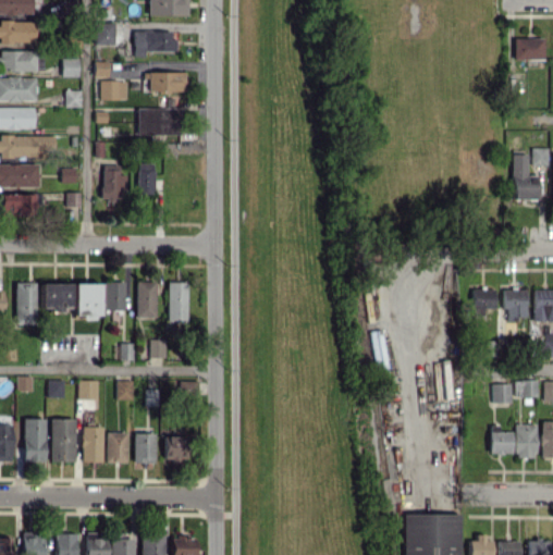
[(34,0),(0,0),(0,14),(34,14),(34,0)]
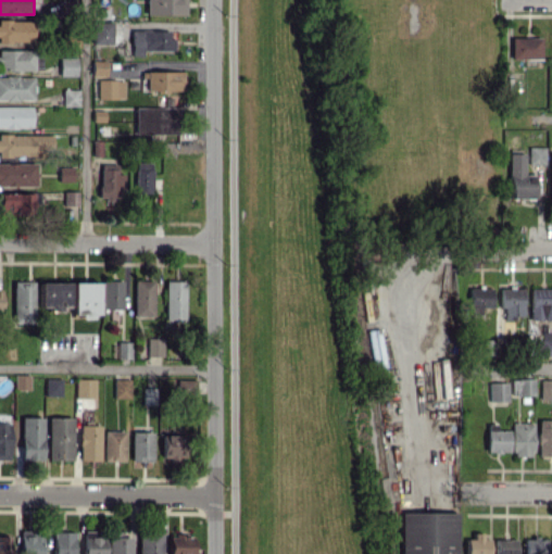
[(189,0),(149,0),(150,16),(190,16),(189,0)]
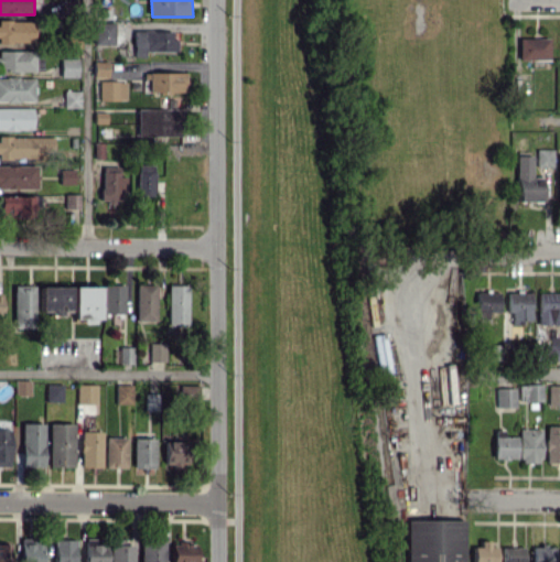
[(38,22),(0,22),(0,43),(38,43),(38,22)]
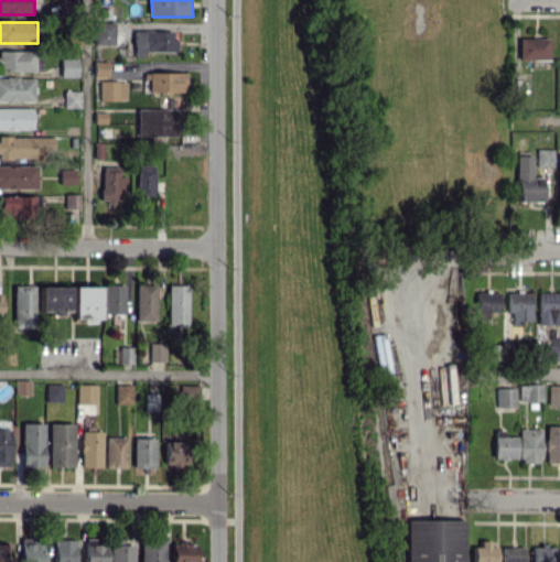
[(118,23),(98,24),(99,45),(118,45),(118,23)]
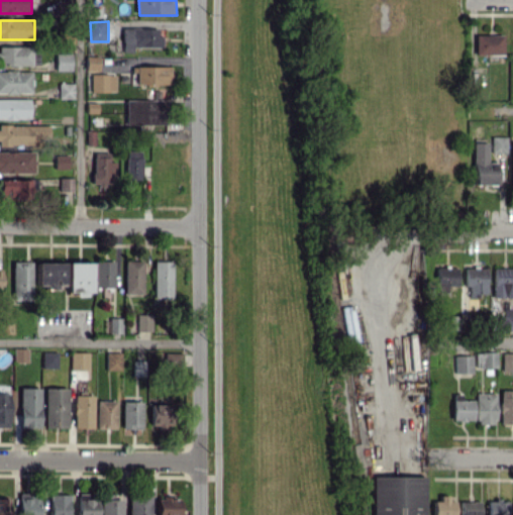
[(164,30),(126,29),(126,53),(135,54),(135,48),(164,49),(164,30)]
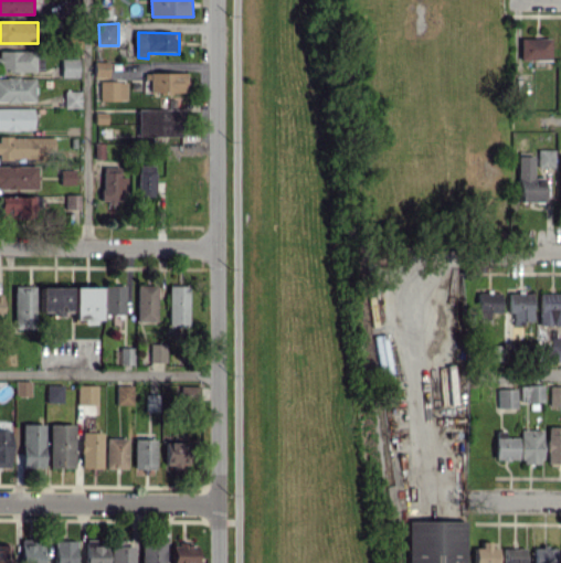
[(553,40),(522,40),(524,62),(554,62),(553,40)]
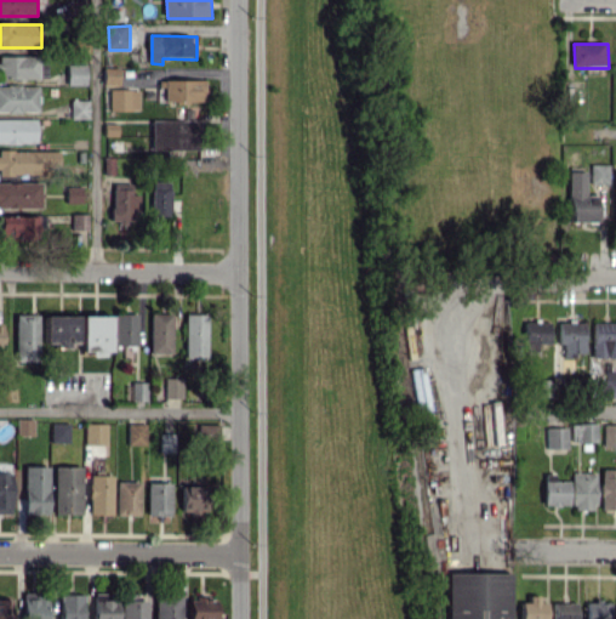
[(0,80),(51,81),(51,58),(0,57),(0,80)]
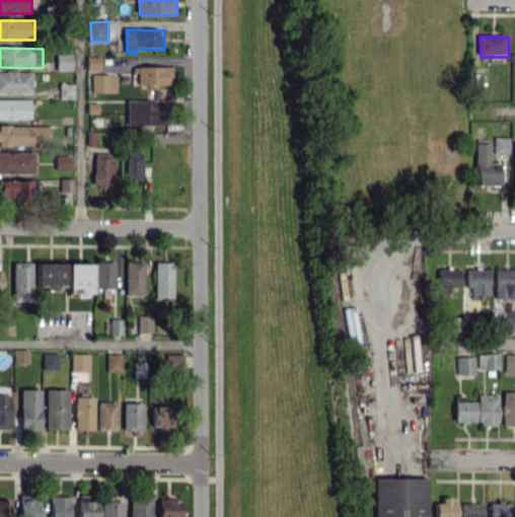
[(75,56),(60,55),(59,72),(75,73),(75,56)]
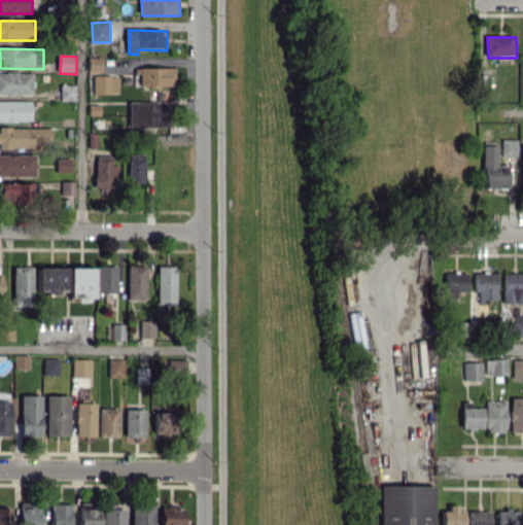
[(91,73),(104,74),(104,59),(92,59),(91,73)]
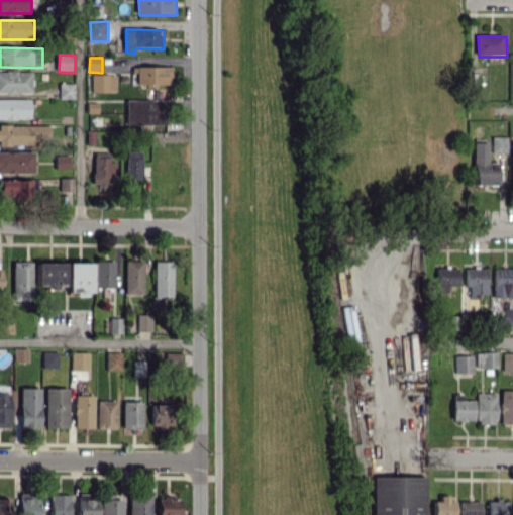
[(174,86),(174,68),(138,68),(138,86),(174,86)]
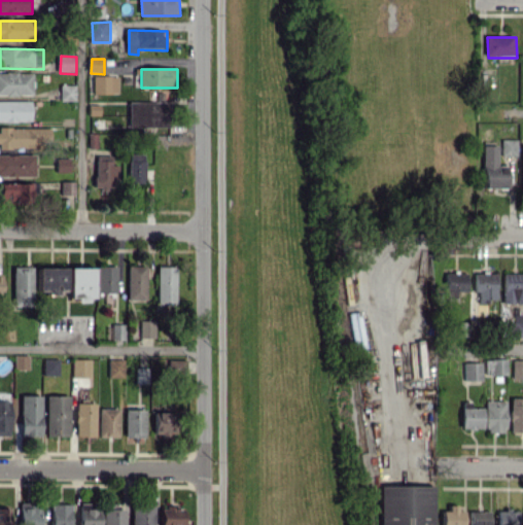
[(0,74),(0,97),(36,97),(36,74),(0,74)]
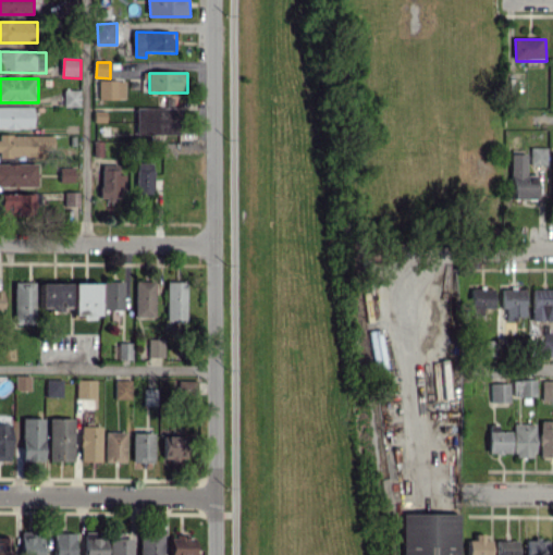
[(101,100),(128,100),(128,82),(101,82),(101,100)]
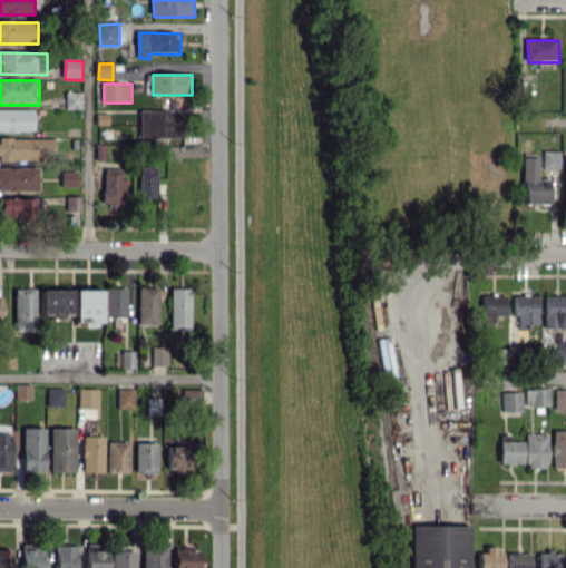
[(86,110),(86,94),(68,94),(68,110),(86,110)]
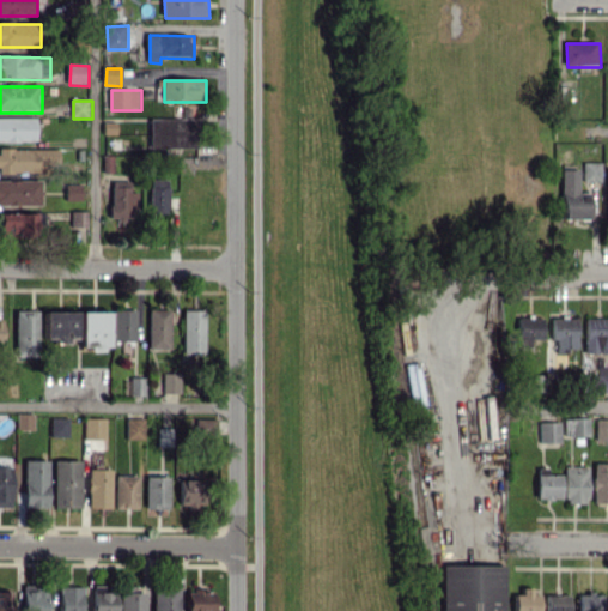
[(40,119),(0,119),(0,143),(38,143),(40,119)]
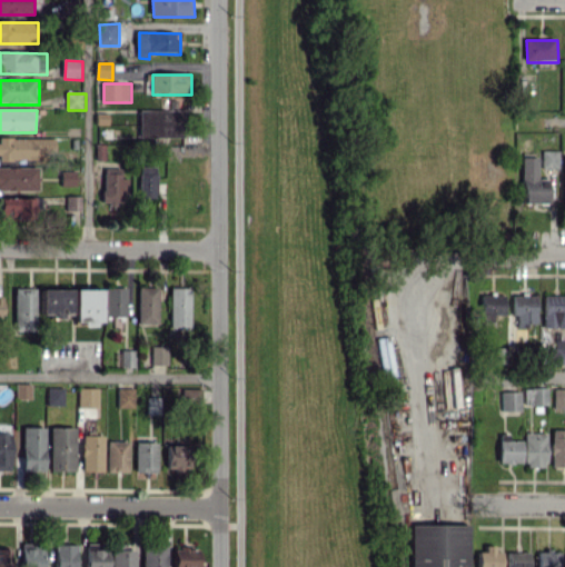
[(186,111),(142,111),(142,139),(187,139),(186,111)]
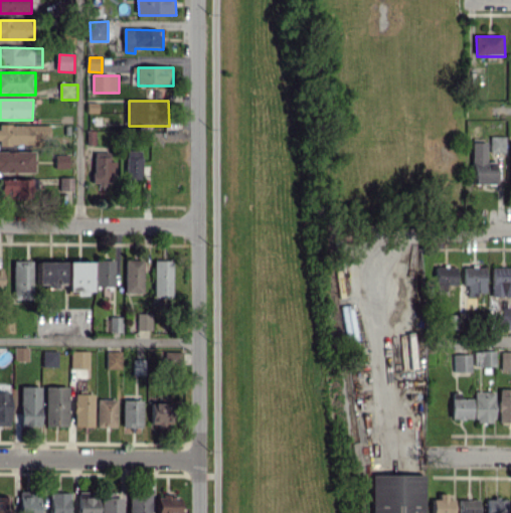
[(0,146),(42,147),(42,140),(52,140),(52,127),(0,126),(0,146)]
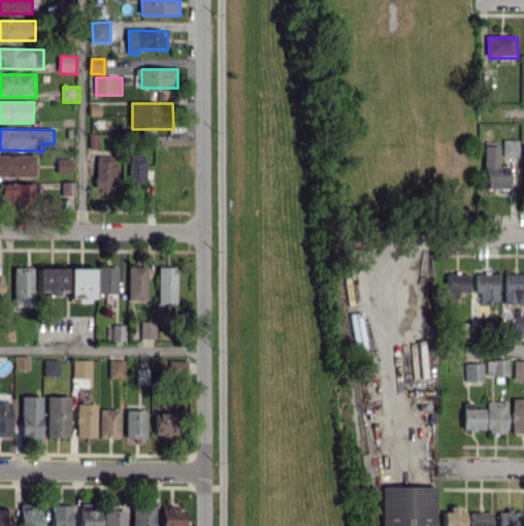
[(521,141),(505,140),(505,157),(520,158),(521,141)]
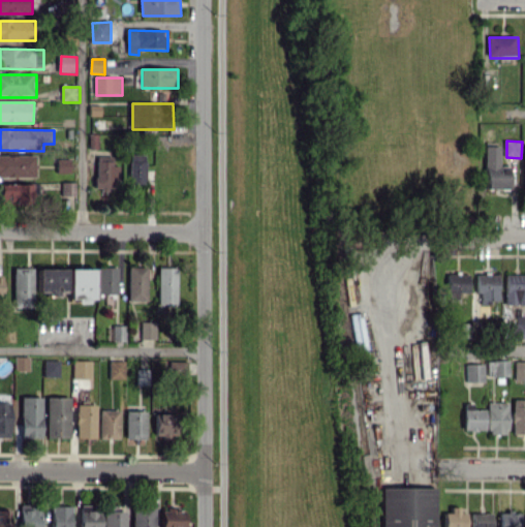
[(512,190),(512,167),(502,167),(502,147),(487,148),(488,191),(512,190)]
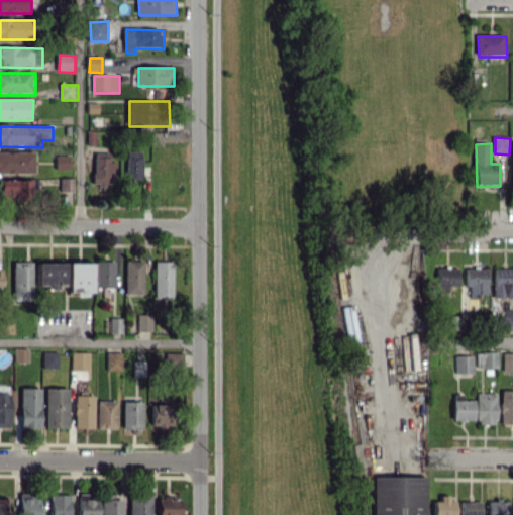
[(37,153),(0,152),(0,174),(37,174),(37,153)]
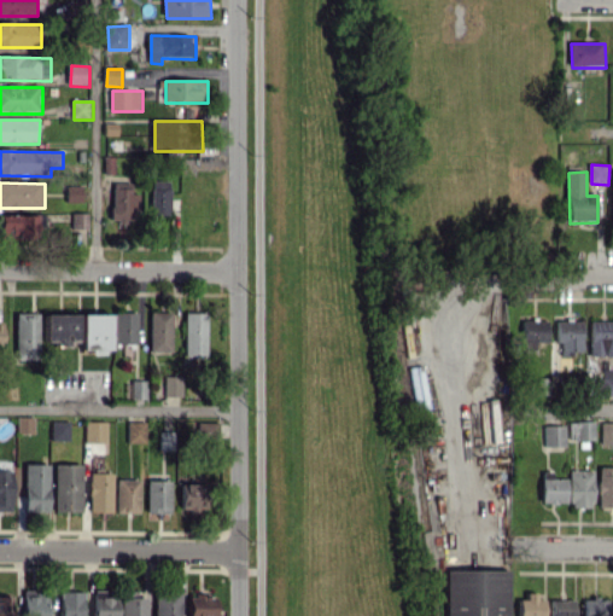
[(156,218),(174,218),(173,182),(155,182),(156,218)]
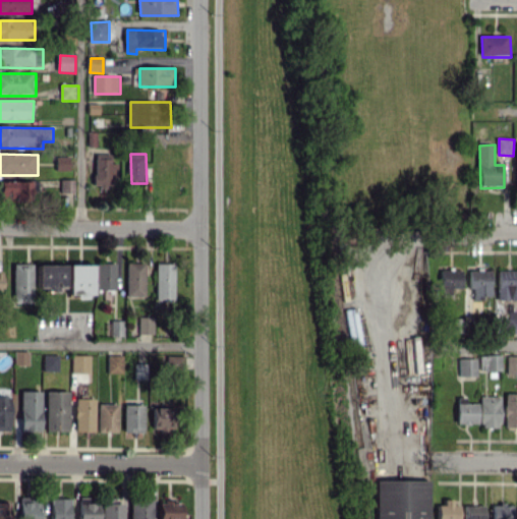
[(114,155),(97,156),(97,188),(115,188),(115,178),(120,178),(120,164),(114,164),(114,155)]
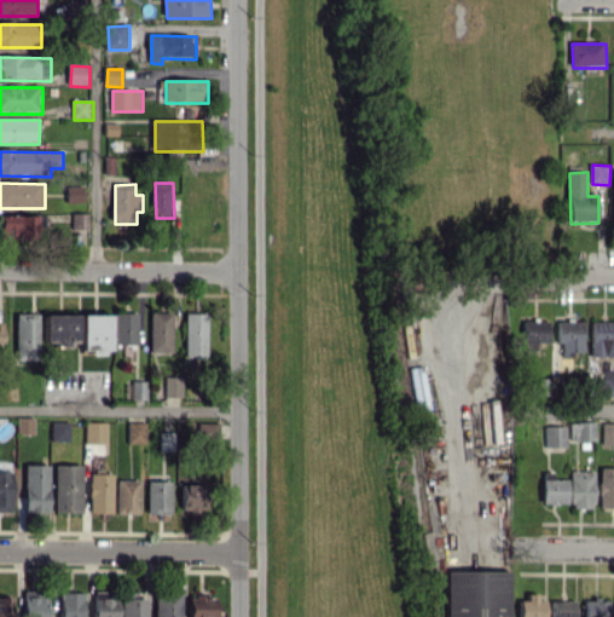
[(84,188),(70,189),(70,203),(85,203),(84,188)]
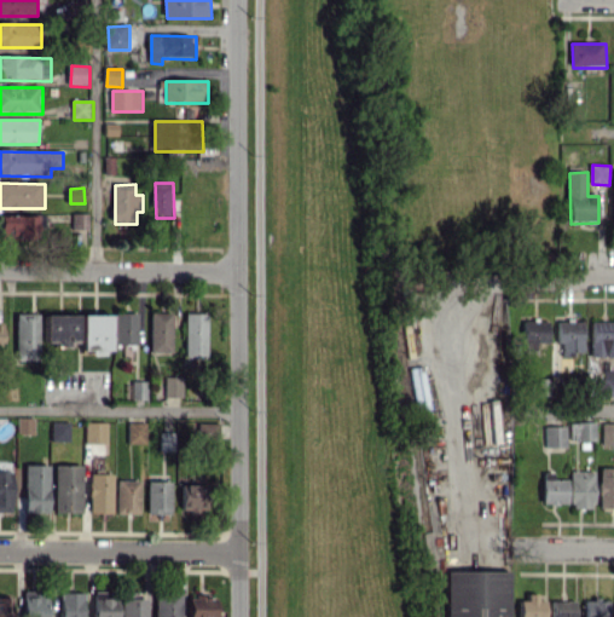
[(91,214),(75,214),(76,249),(92,248),(91,214)]
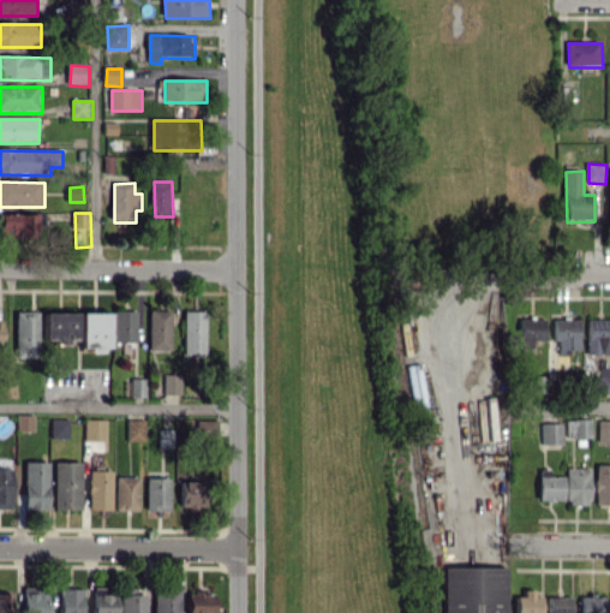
[(41,214),(3,215),(3,237),(41,236),(41,214)]
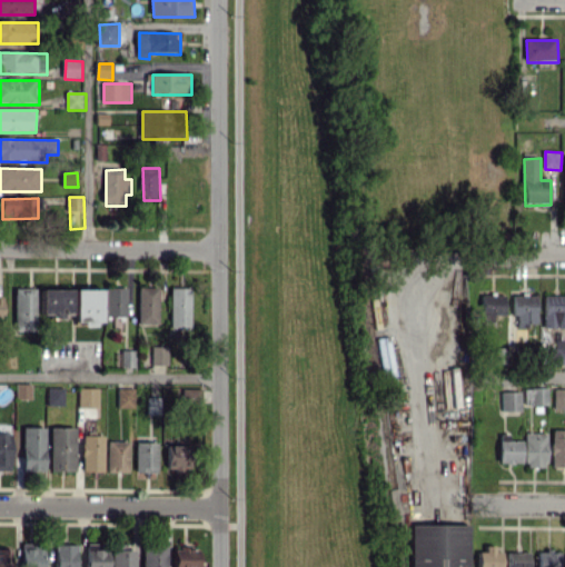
[(128,288),(108,289),(109,318),(129,318),(128,288)]
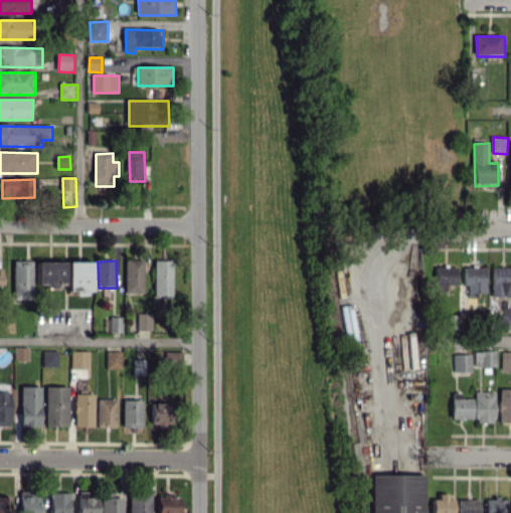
[(146,261),(128,261),(128,295),(146,295),(146,261)]
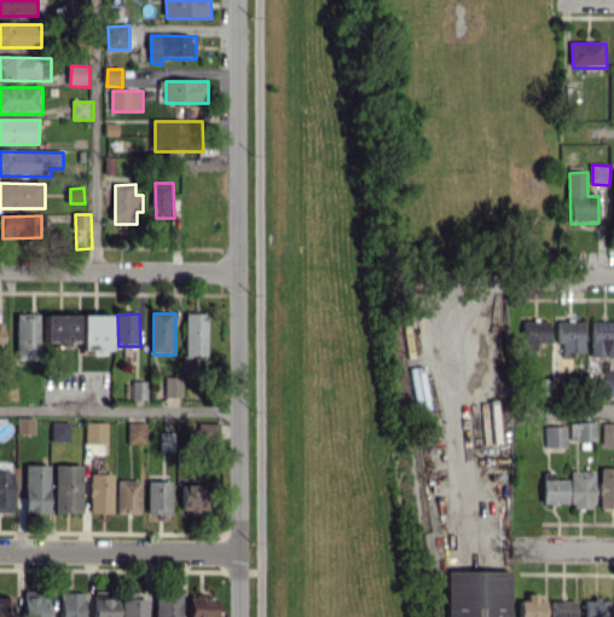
[(42,315),(19,316),(19,362),(42,361),(42,315)]
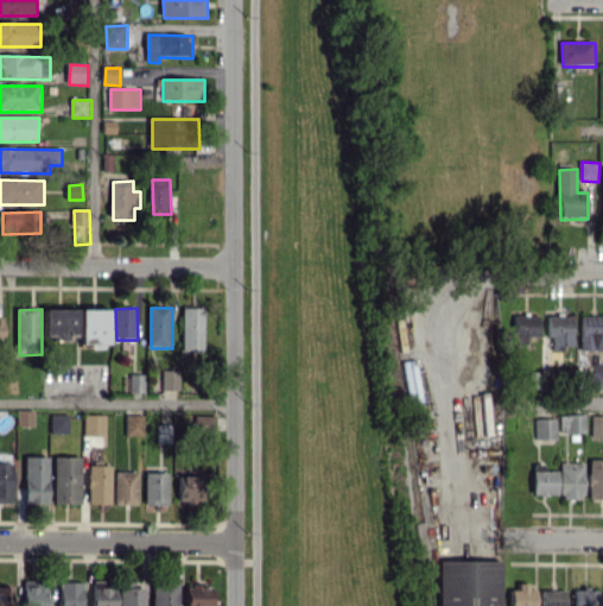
[(185,351),(207,351),(207,309),(185,309),(185,351)]
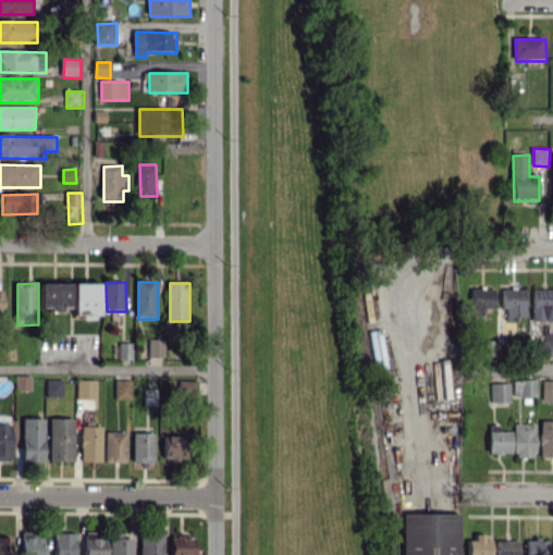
[(73,285),(44,284),(42,309),(53,309),(53,312),(73,312),(73,285)]
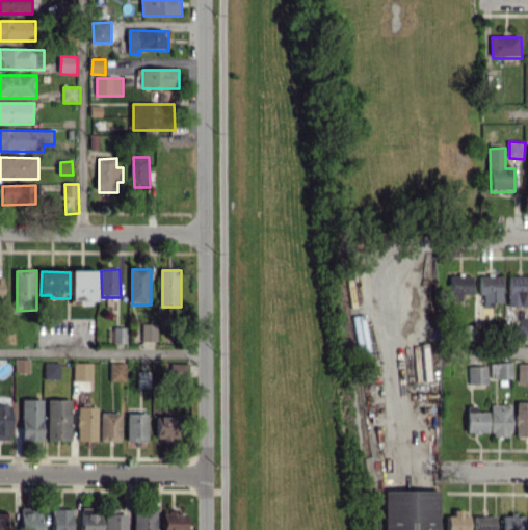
[(98,271),(74,271),(74,305),(99,305),(98,271)]
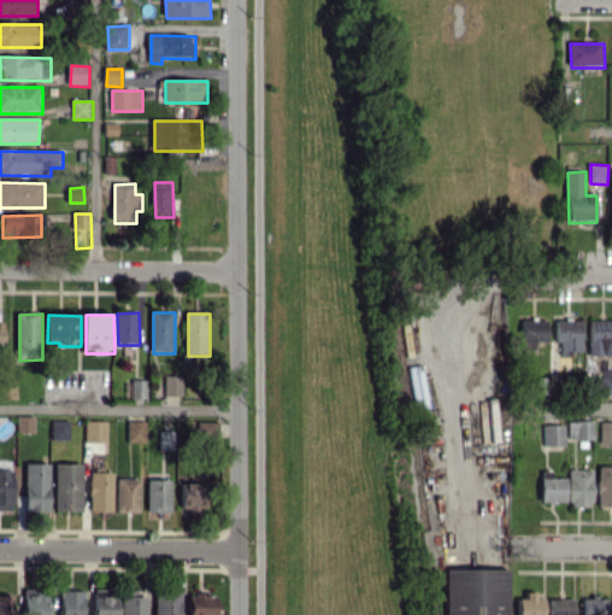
[(584,356),(586,321),(559,321),(559,344),(563,344),(563,355),(584,356)]
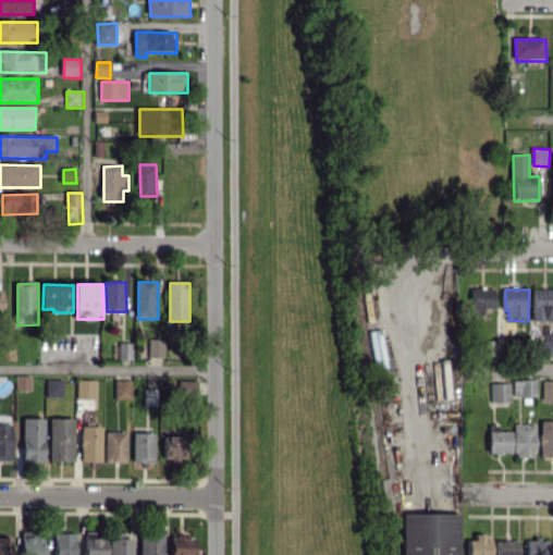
[(552,290),(536,291),(536,322),(552,321),(552,334),(542,334),(542,358),(552,358),(552,290)]
